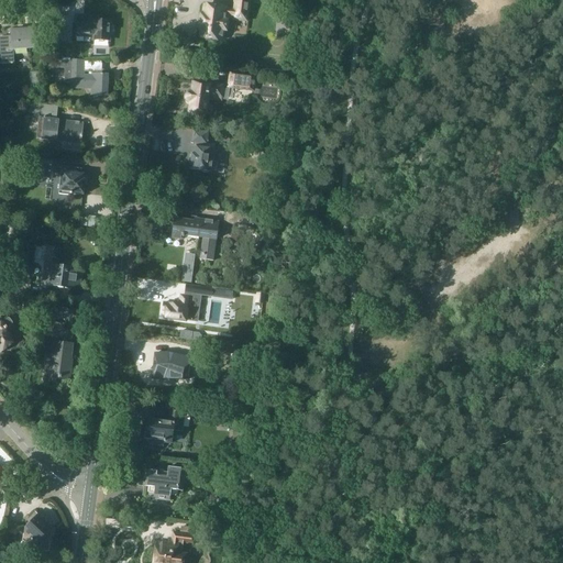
[(200,24),(199,30),(201,30),(200,37),(206,39),(206,41),(214,42),(214,40),(219,40),(220,30),(225,31),(228,21),(225,21),(225,15),(233,17),(233,19),(246,21),(249,0),(235,0),(234,11),(227,10),(227,9),(223,8),(217,7),(205,6),(203,14),(201,14),(200,19),(200,20),(200,24)]
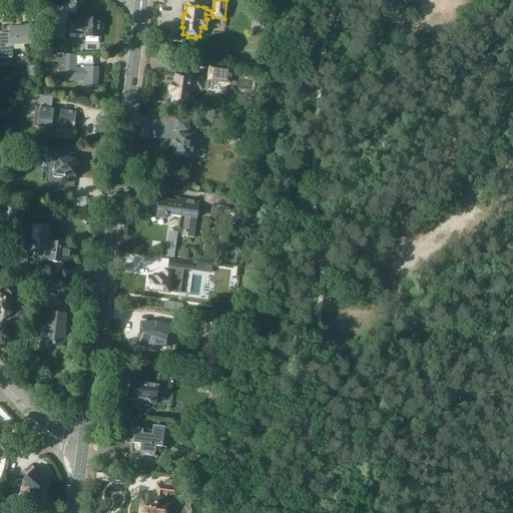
[(243,0),(243,3),(260,4),(260,1),(262,1),(262,7),(273,8),(274,0),(243,0)]
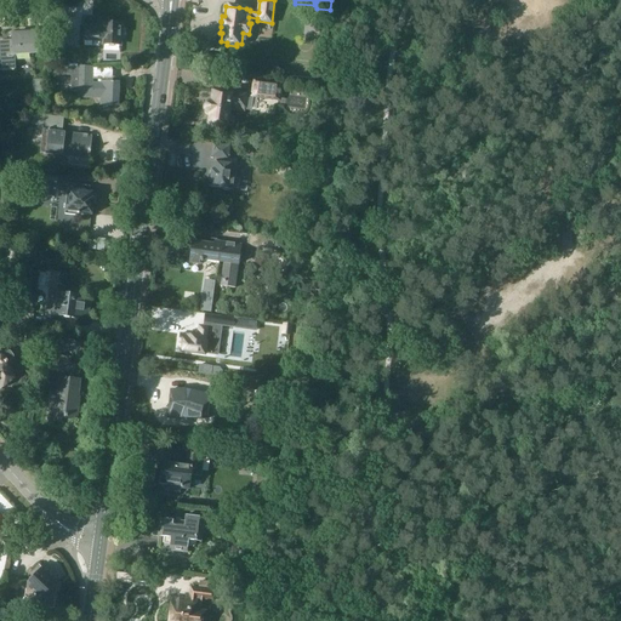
[(85,26),(84,39),(103,40),(103,44),(120,45),(121,38),(124,38),(126,35),(126,29),(124,28),(121,27),(121,23),(104,23),(104,27),(85,26)]
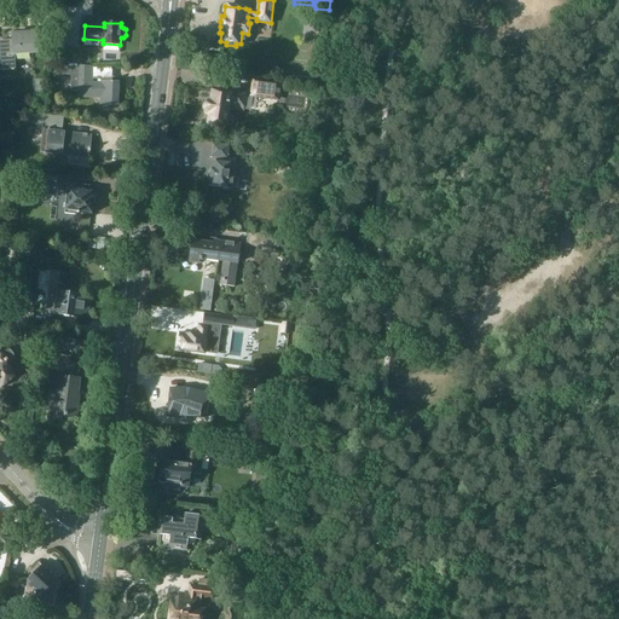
[(12,40),(0,40),(0,61),(0,70),(15,69),(13,55),(41,53),(40,46),(41,46),(41,44),(40,44),(40,33),(12,34),(12,40)]
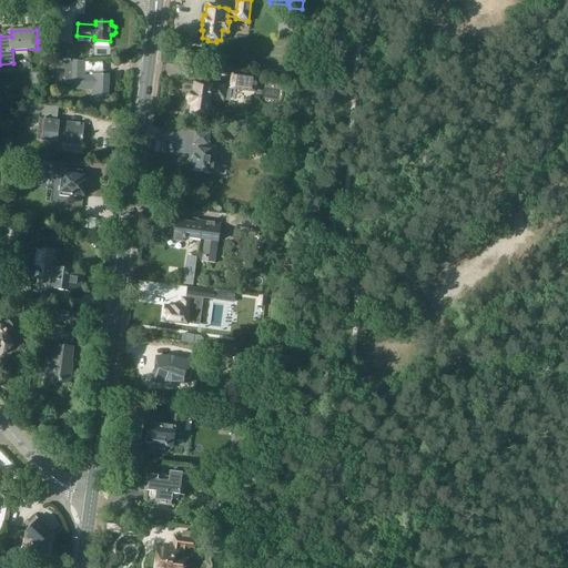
[(47,61),(46,68),(58,69),(64,70),(63,84),(71,84),(71,89),(83,89),(83,88),(92,88),(92,95),(108,97),(108,85),(109,85),(110,79),(108,79),(109,75),(103,74),(103,73),(102,73),(102,74),(93,74),(93,75),(84,75),(84,71),(104,72),(104,60),(91,60),(91,61),(84,61),(70,60),(70,61),(61,61),(54,61),(47,61)]
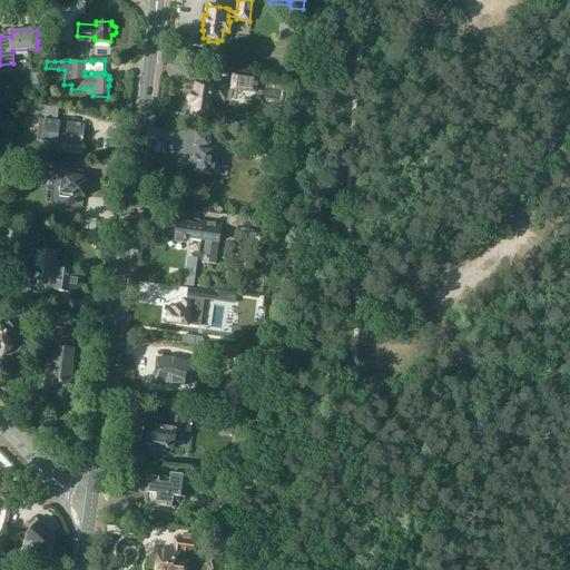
[(233,72),(231,88),(257,91),(259,77),(233,72)]
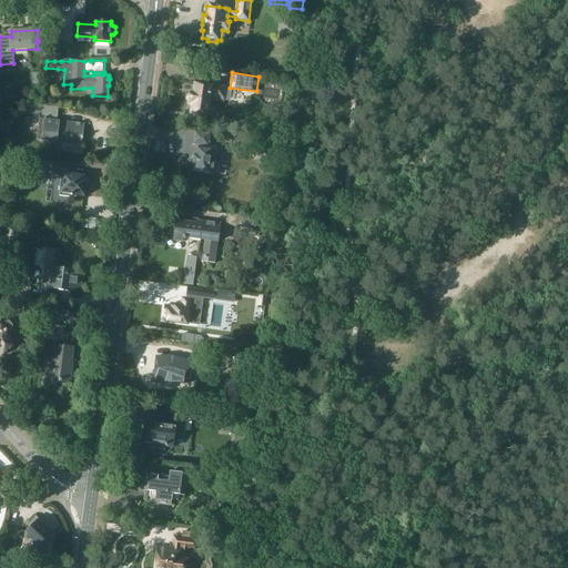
[(188,98),(188,99),(188,100),(189,100),(189,101),(189,102),(190,102),(190,103),(191,103),(192,103),(192,104),(191,114),(208,117),(208,114),(209,114),(210,114),(211,114),(211,113),(212,113),(212,112),(213,112),(213,111),(213,110),(213,109),(212,108),(212,107),(211,107),(210,105),(209,105),(210,99),(223,101),(223,100),(230,101),(231,90),(224,89),(225,87),(195,83),(194,92),(193,92),(192,92),(192,93),(191,93),(190,93),(190,94),(189,94),(189,95),(188,97),(188,98)]
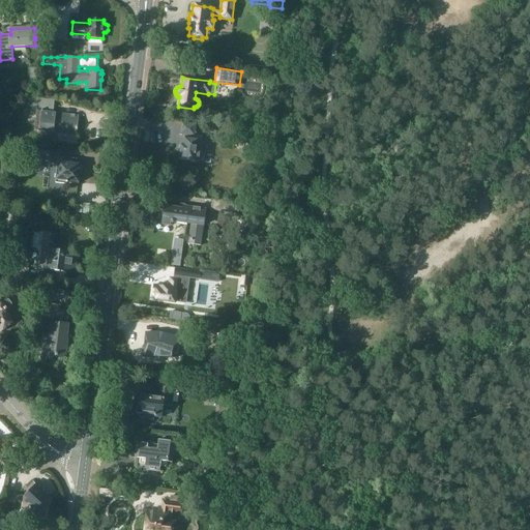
[(28,96),(27,107),(43,109),(43,110),(41,110),(41,111),(37,111),(35,130),(60,134),(60,141),(75,142),(76,136),(77,129),(78,128),(77,128),(78,116),(52,114),(54,101),(39,98),(28,96)]
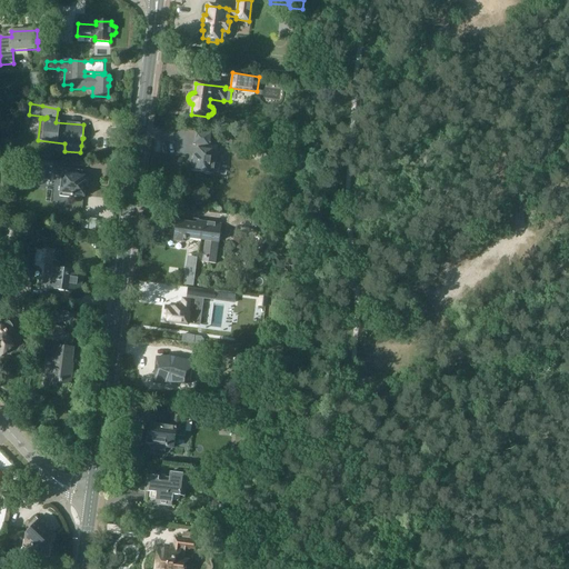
[(195,149),(192,170),(203,172),(205,173),(209,175),(211,173),(213,173),(217,147),(210,147),(211,135),(195,132),(193,146),(196,146),(196,149),(195,149)]
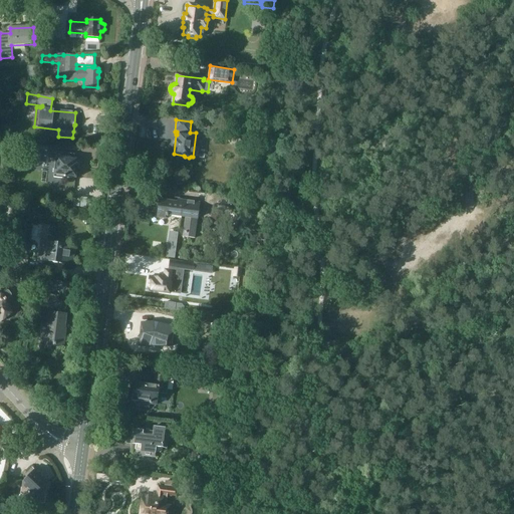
[(28,147),(27,159),(34,160),(34,161),(47,163),(48,158),(48,153),(49,147),(36,147),(28,147)]
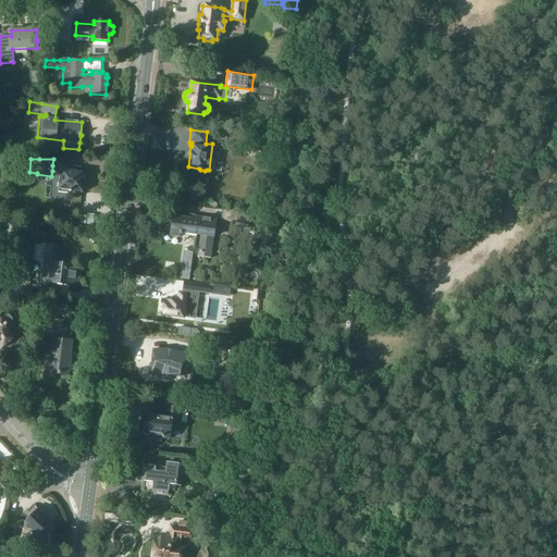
[(52,165),(52,171),(61,172),(58,193),(70,194),(70,192),(71,192),(71,190),(82,192),(82,189),(83,189),(83,188),(83,187),(84,187),(84,186),(84,185),(83,184),(83,183),(84,177),(83,177),(83,173),(78,172),(79,169),(61,166),(52,165)]
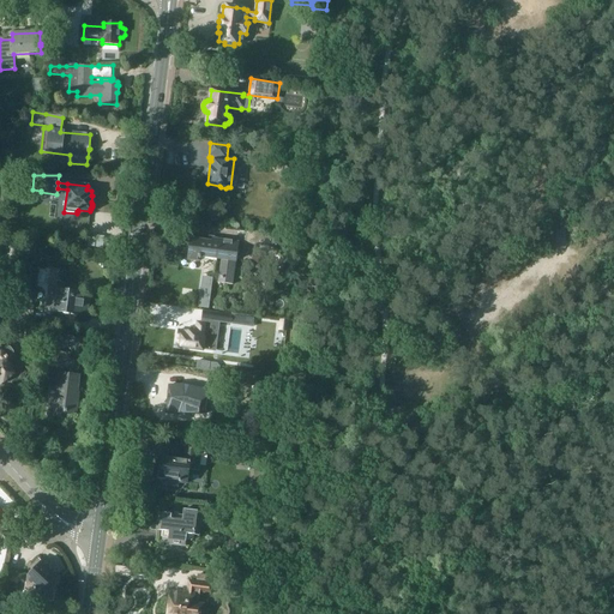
[(247,232),(246,244),(276,248),(278,236),(247,232)]
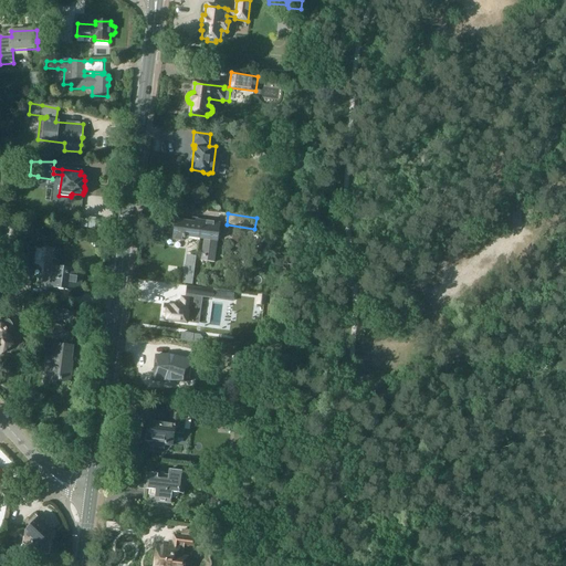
[(176,220),(173,239),(182,240),(184,233),(205,237),(201,260),(213,262),(219,223),(207,222),(207,220),(194,218),(194,222),(176,220)]
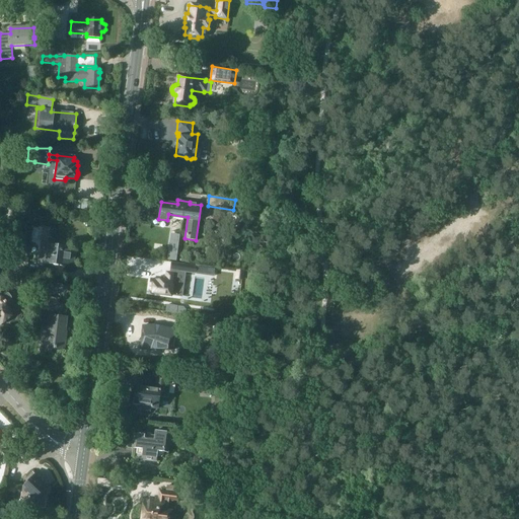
[(41,243),(39,263),(40,263),(40,266),(45,267),(45,264),(67,267),(67,265),(72,266),(74,250),(69,249),(69,247),(50,245),(50,240),(52,239),(53,235),(51,234),(52,229),(44,228),(43,231),(41,234),(41,236),(41,239),(42,242),(41,243)]
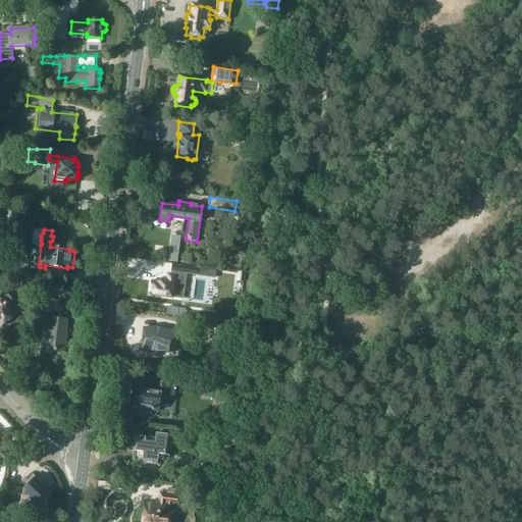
[(15,263),(13,276),(25,277),(28,265),(15,263)]
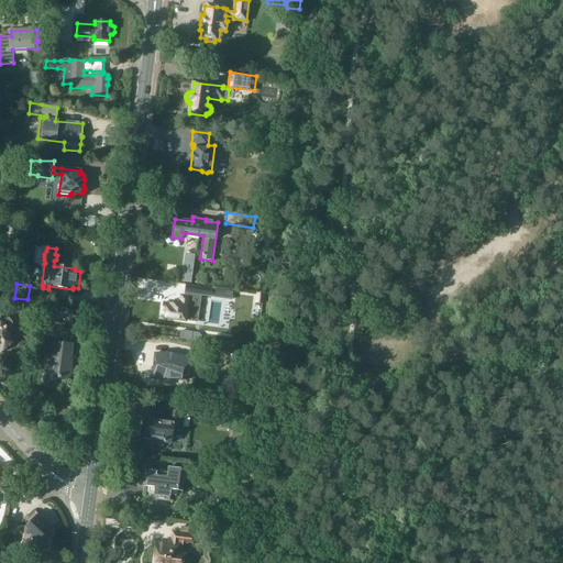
[(163,302),(162,310),(166,311),(165,318),(186,321),(186,319),(197,321),(200,295),(232,299),(233,291),(186,285),(185,296),(180,296),(179,305),(163,302)]
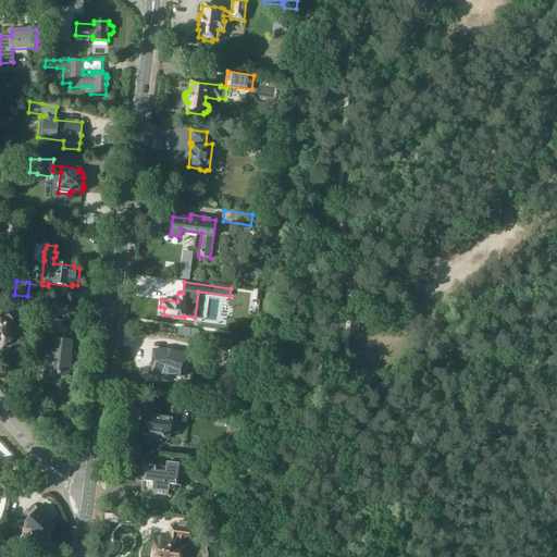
[(0,293),(0,299),(12,301),(13,295),(0,293)]
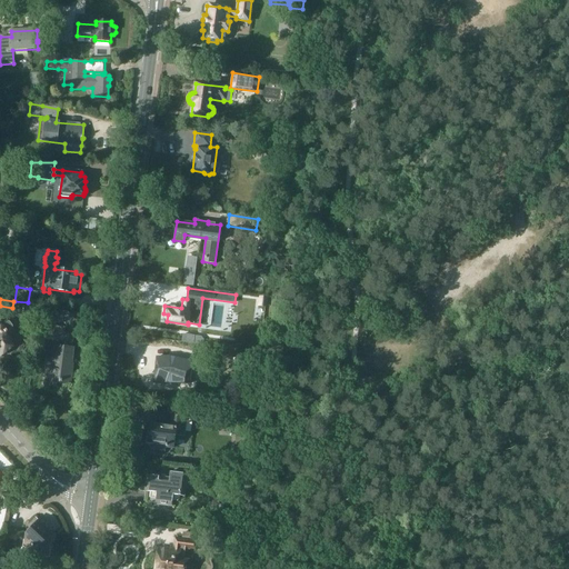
[(26,305),(25,312),(29,313),(45,316),(46,307),(30,305),(26,305)]
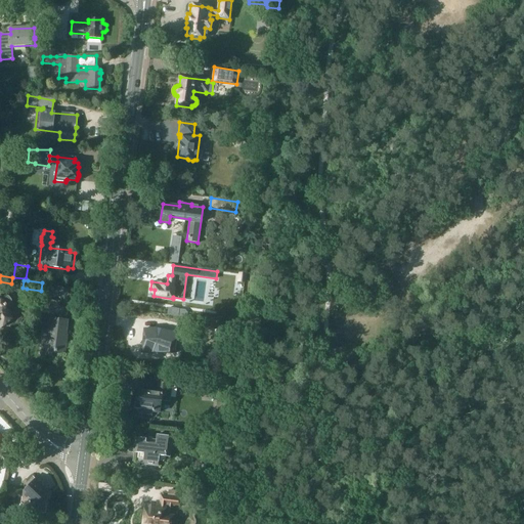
[(0,328),(1,328),(12,318),(9,315),(11,314),(7,309),(8,308),(8,307),(12,304),(13,302),(12,300),(10,298),(9,297),(6,296),(2,299),(1,297),(0,297),(0,328)]
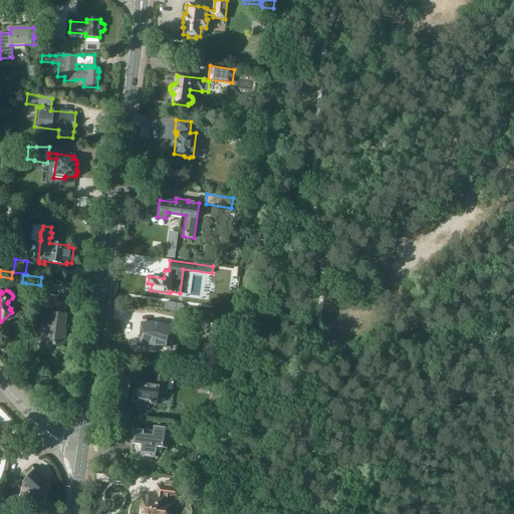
[(46,294),(44,306),(51,307),(56,308),(58,296),(53,295),(46,294)]
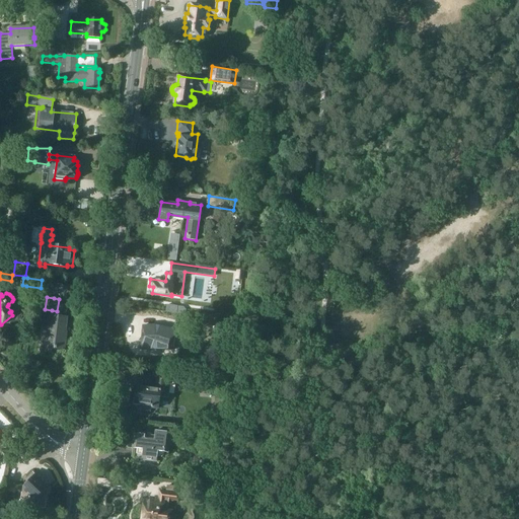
[(50,315),(45,348),(46,348),(47,346),(55,347),(54,348),(57,349),(57,348),(64,349),(66,337),(63,337),(64,331),(65,332),(67,317),(65,317),(67,305),(59,304),(58,316),(50,315)]
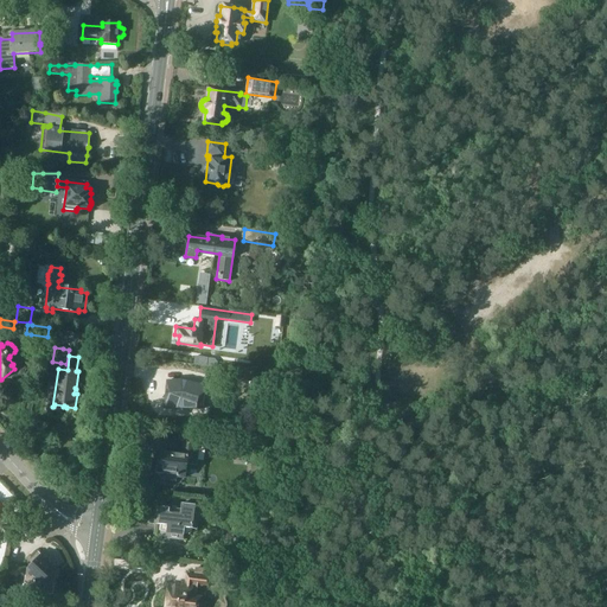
[(166,387),(164,401),(168,409),(197,409),(206,388),(202,387),(181,382),(166,383),(166,387)]
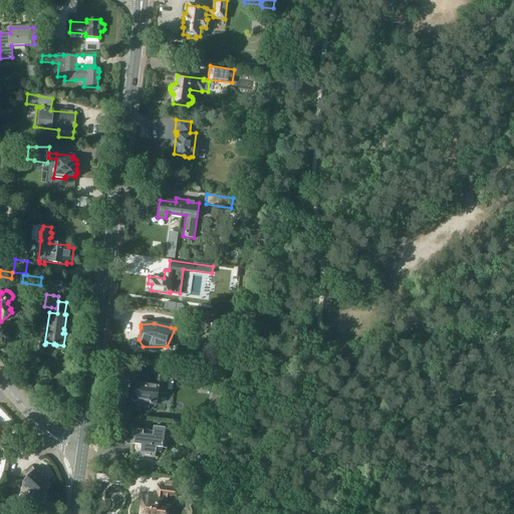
[(219,325),(216,338),(225,340),(227,326),(219,325)]
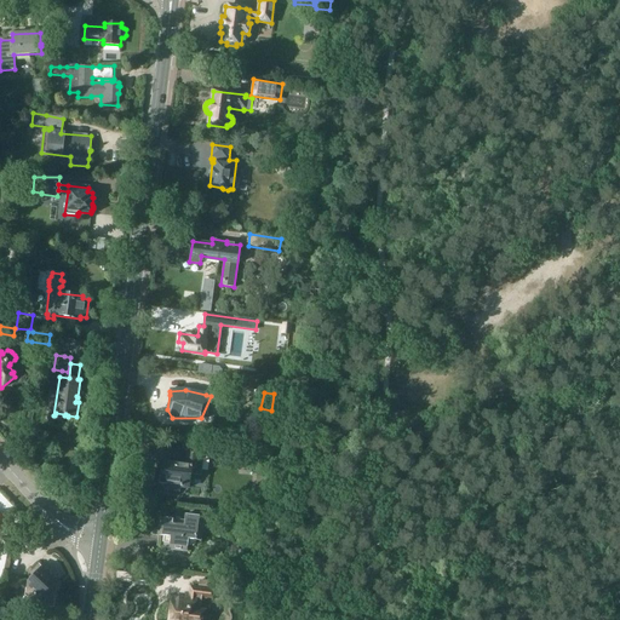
[(160,470),(159,483),(166,483),(165,491),(179,492),(181,486),(189,487),(191,475),(199,475),(202,457),(204,457),(205,449),(189,447),(187,465),(183,464),(185,447),(167,445),(165,463),(165,461),(164,470),(160,470)]
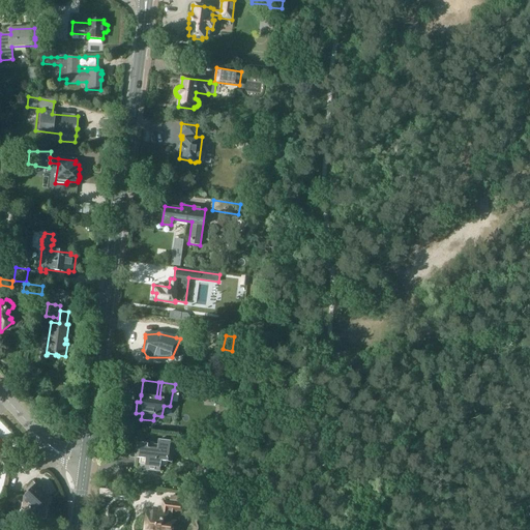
[(219,407),(217,422),(227,423),(229,408),(219,407)]
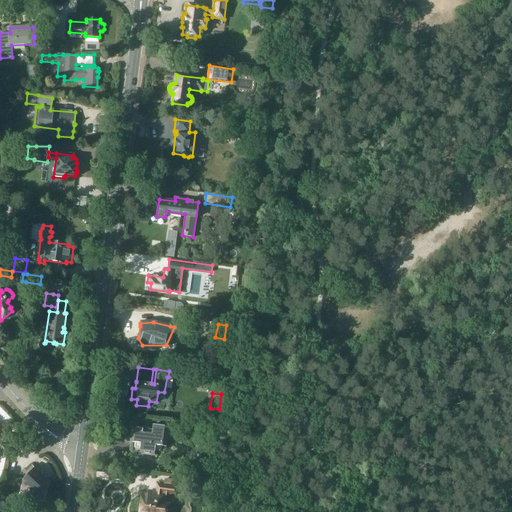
[(132,427),(131,442),(140,443),(139,453),(154,455),(155,445),(165,446),(168,427),(153,425),(152,430),(143,429),(143,428),(132,427)]
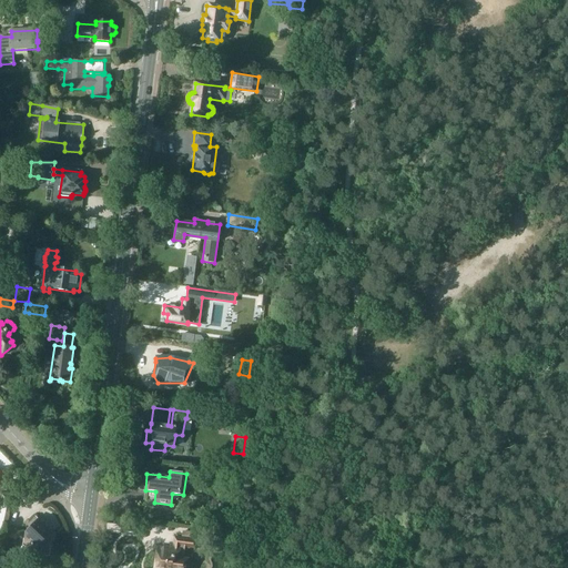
[(26,533),(24,544),(31,545),(31,547),(42,548),(41,556),(49,557),(51,547),(52,531),(39,519),(26,533)]
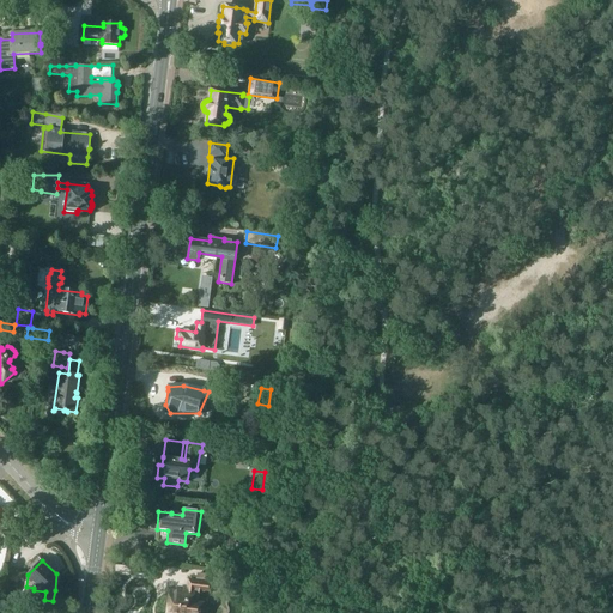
[(167,612),(204,612),(205,608),(202,607),(202,604),(193,602),(194,589),(211,592),(212,582),(188,580),(187,593),(170,590),(167,612)]
